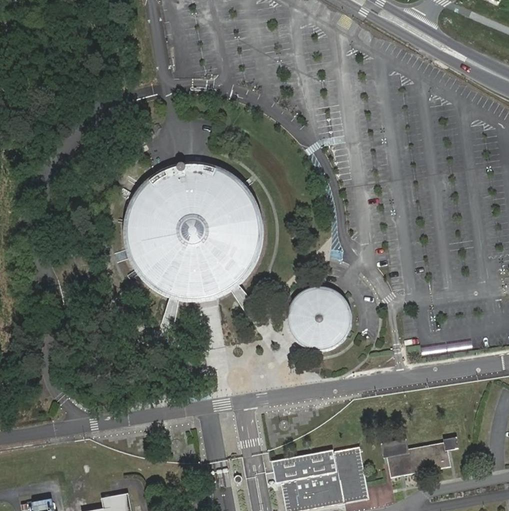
[(172,166),(166,168),(164,169),(156,173),(153,175),(146,181),(143,184),(137,191),(132,198),(128,206),(127,210),(125,219),(124,223),(123,227),(123,236),(124,245),(125,249),(126,253),(130,262),(132,266),(136,273),(142,280),(145,283),(148,286),(155,291),(159,293),(167,297),(175,300),(180,301),(188,302),(197,302),(206,301),(210,300),(214,299),(222,296),(226,294),(234,289),(241,284),(247,278),(249,274),(254,267),(256,263),(260,255),(262,246),(263,242),(263,233),(263,229),(263,224),(261,216),(260,211),(257,203),(255,199),(250,192),(248,188),(242,182),(235,176),(231,174),(224,169),(220,168),(211,165),(207,164),(203,163),(194,163),(185,163),(181,164),(172,166)]
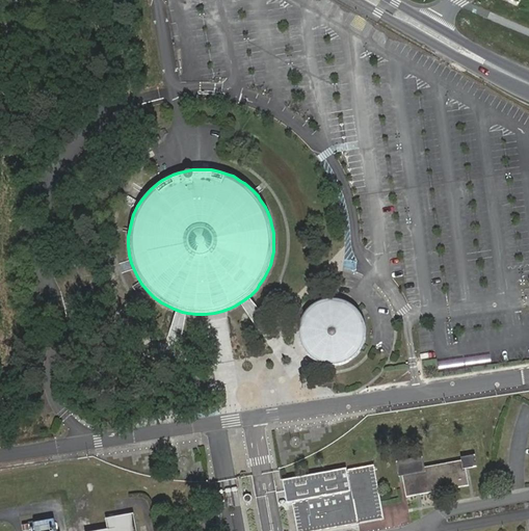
[(323,299),(317,300),(313,301),(308,304),(301,309),(297,314),(294,320),(291,326),(290,333),(290,340),(291,346),(293,352),(297,359),(299,362),(303,366),(310,370),(316,372),(319,373),(325,374),(333,374),(339,373),(345,370),(351,367),(356,362),(359,360),(362,353),(365,347),(366,340),(366,334),(365,326),(363,320),(359,315),(354,310),(352,308),(346,303),(340,300),(334,299),(326,298),(323,299)]
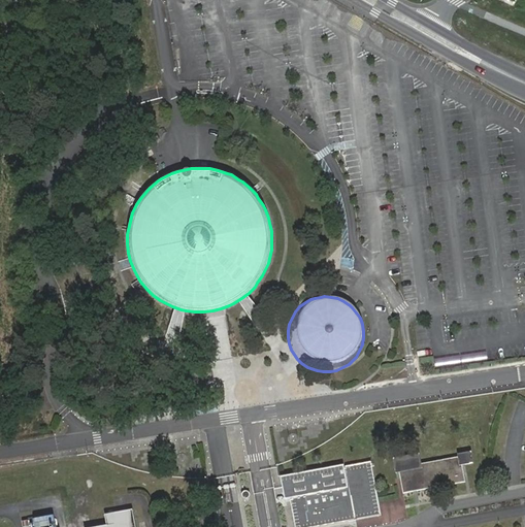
[(458,459),(420,465),(418,456),(391,461),(393,476),(398,475),(401,494),(463,483),(460,467),(469,465),(467,452),(458,454),(458,459)]
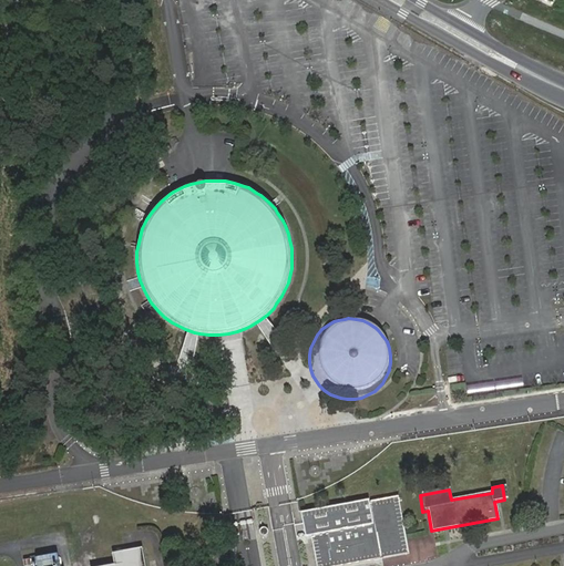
[(316,565),(352,565),(408,556),(398,500),(365,506),(363,496),(298,507),(304,537),(311,536),(316,565)]
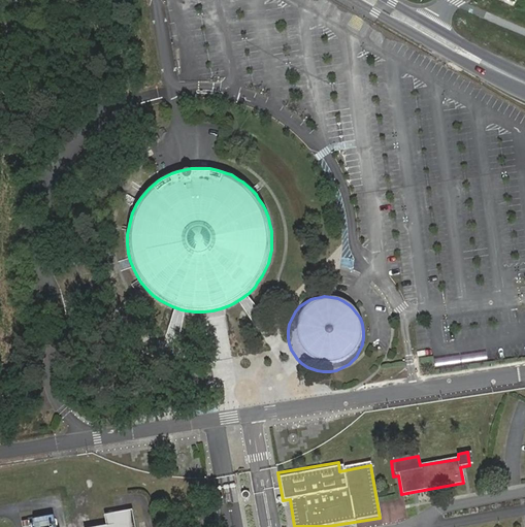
[(86,526),(134,526),(132,512),(105,517),(105,524),(86,526)]
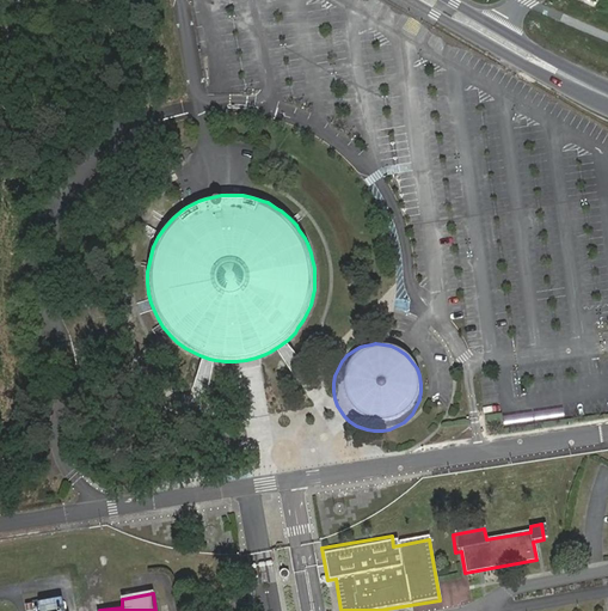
All buildings are outlined.
